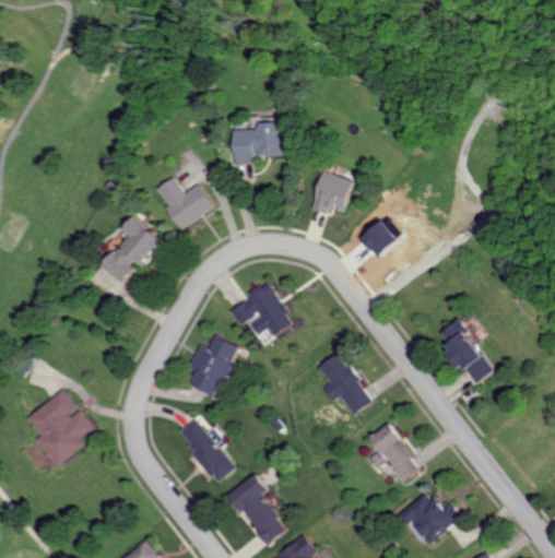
[(233,162),(254,161),(254,155),(281,154),(281,121),(257,121),(257,128),(233,128),(233,162)]
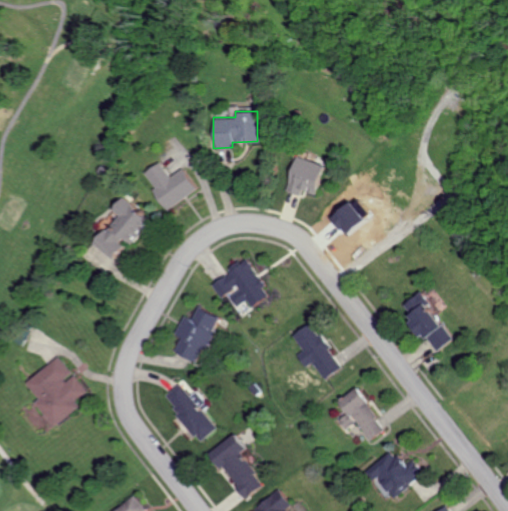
[(325,165),(297,155),(285,190),(300,195),(302,189),(314,194),(325,165)]
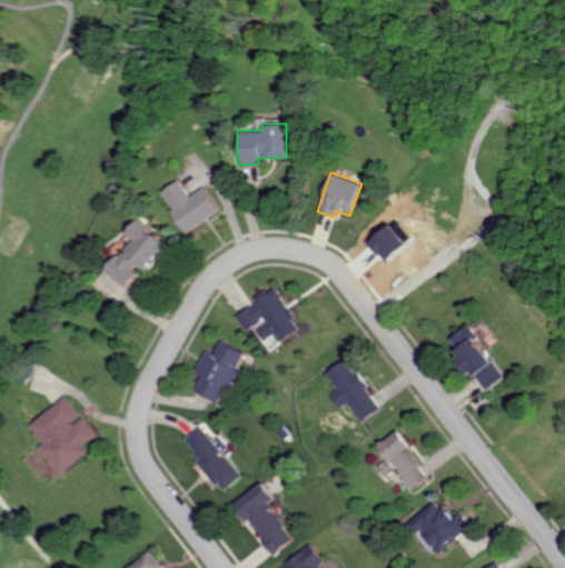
[(201,186),(187,196),(176,180),(157,192),(184,231),(217,209),(201,186)]
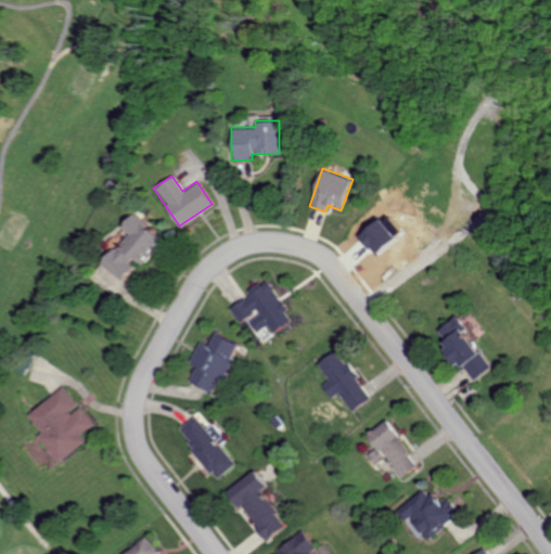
[(120,281),(136,263),(138,266),(162,239),(131,214),(120,227),(127,232),(100,263),(120,281)]
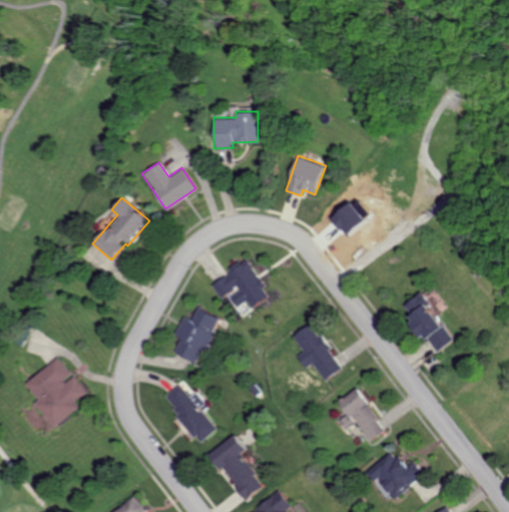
[(218,299),(226,293),(235,306),(243,300),(248,306),(268,292),(244,259),(208,284),(218,299)]
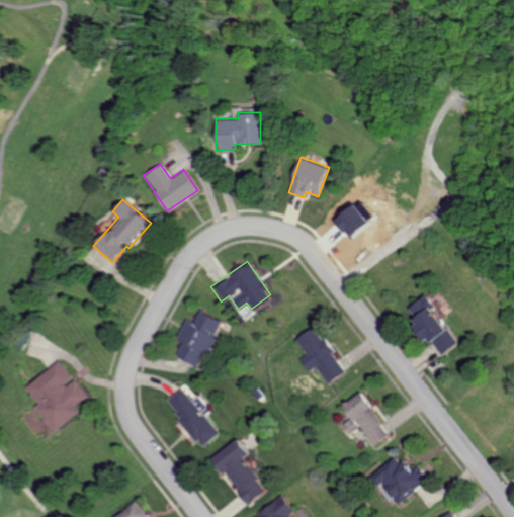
[(408,308),(417,320),(414,322),(440,356),(459,342),(424,296),(408,308)]
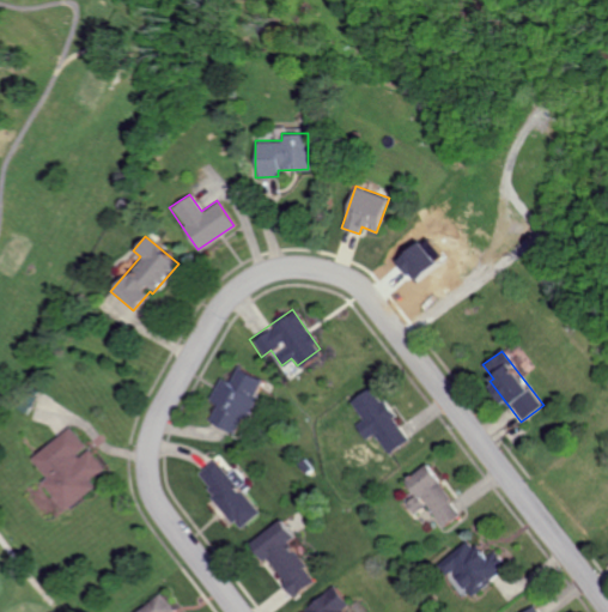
[(206,420),(235,434),(260,379),(235,367),(228,381),(218,377),(207,399),(214,403),(206,420)]
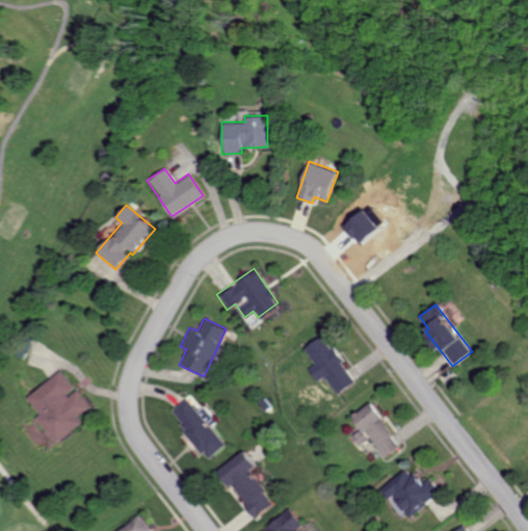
[(301,348),(312,364),(306,368),(314,380),(322,375),(334,393),(352,381),(322,335),(301,348)]
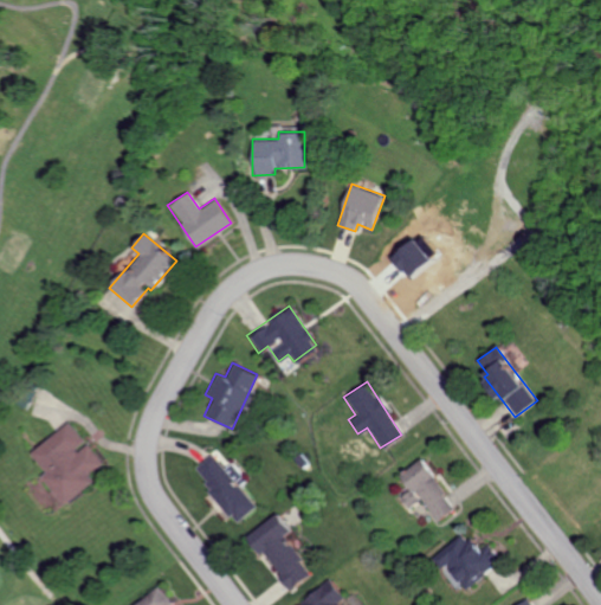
[(101,463),(85,442),(84,443),(68,422),(27,451),(43,472),(38,475),(60,504),(91,481),(85,474),(101,463)]
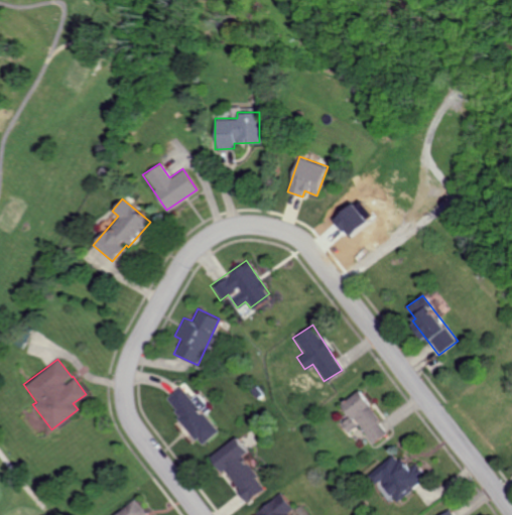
[(162,399),(199,444),(216,431),(179,386),(162,399)]
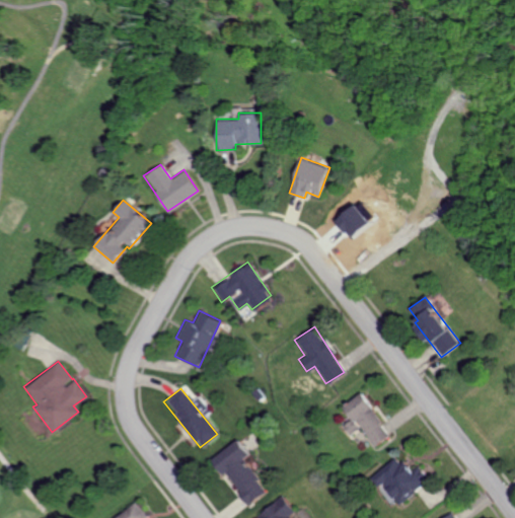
[(371,446),(387,435),(360,392),(341,405),(349,419),(341,425),(347,435),(359,427),(371,446)]
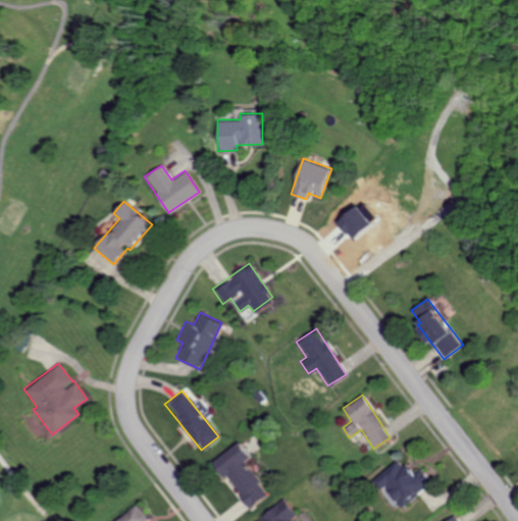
[(212,460),(248,509),(267,495),(243,462),(249,458),(238,443),(212,460)]
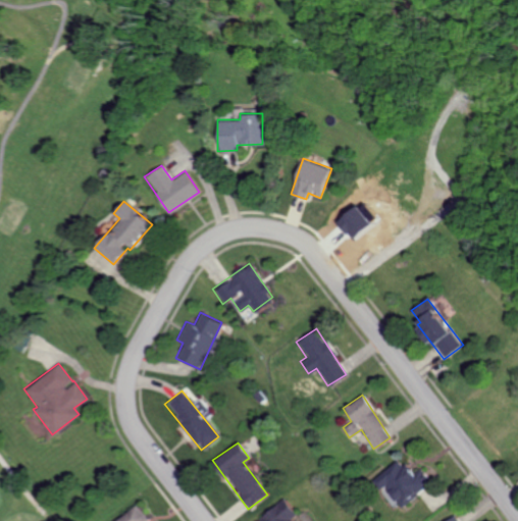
[(421,470),(413,476),(399,458),(370,480),(378,489),(382,486),(400,508),(430,482),(421,470)]
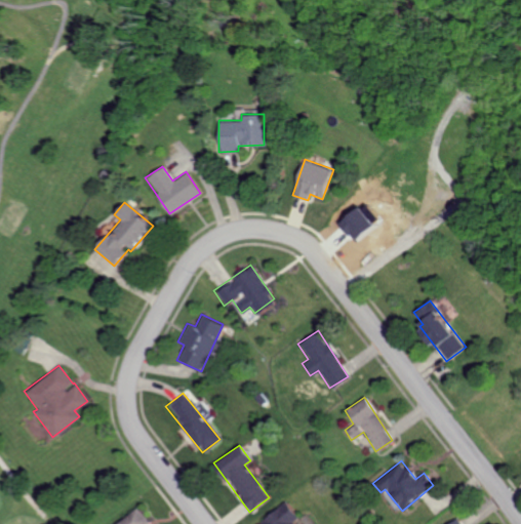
[(259,521),(261,523),(291,523),(297,517),(285,501),(259,521)]
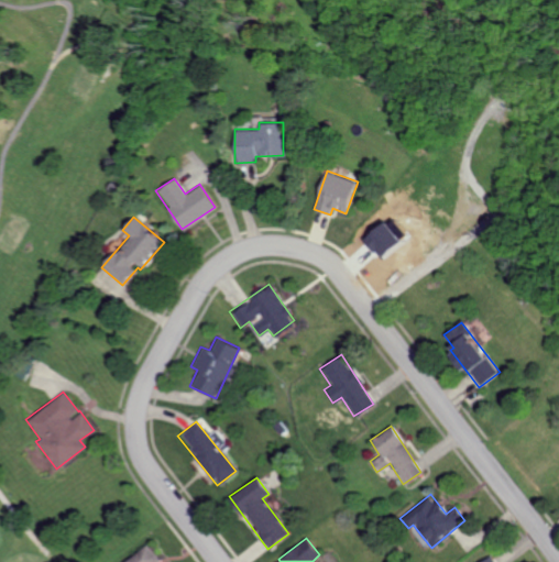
[(121,561),(155,561),(157,560),(144,543),(121,561)]
